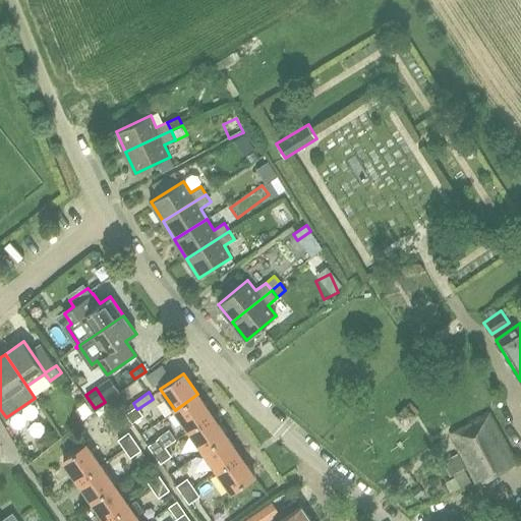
[(212,414),(197,394),(175,410),(188,430),(212,414)]
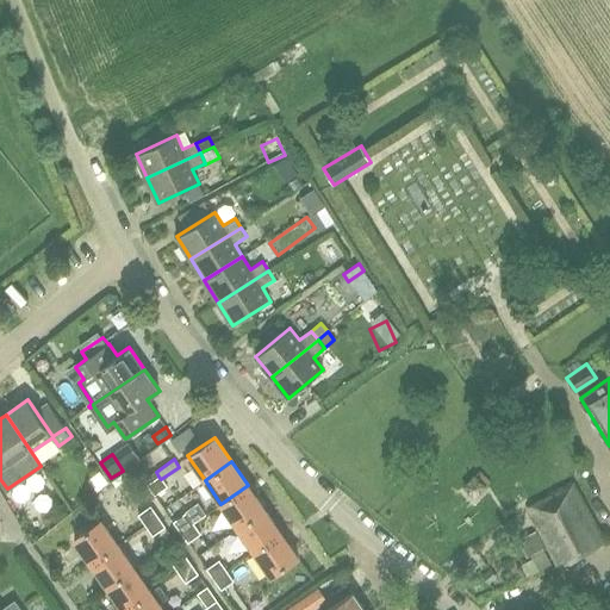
[(100,471),(88,480),(97,491),(109,483),(100,471)]
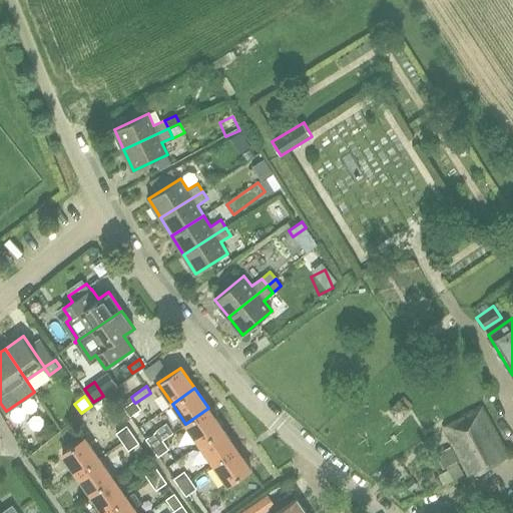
[(400,396),(389,407),(400,418),(411,407),(400,396)]
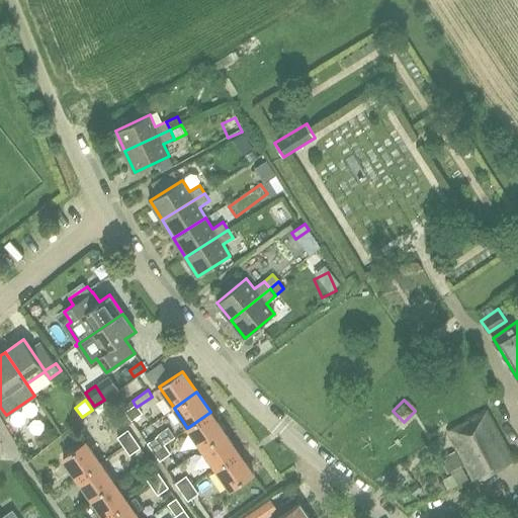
[(137,407),(135,405),(124,412),(131,421),(142,413),(137,407)]
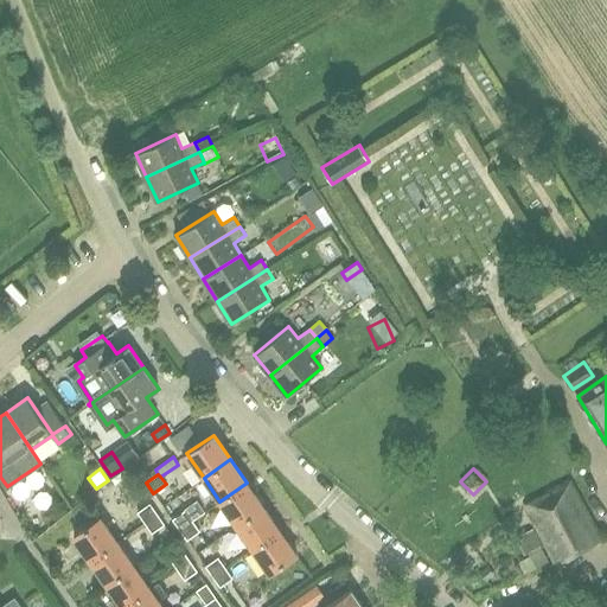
[(601,537),(569,481),(524,506),(556,563),(601,537)]
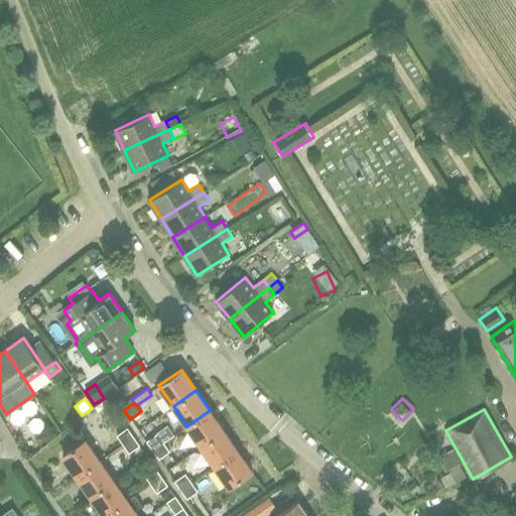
[(90,410),(77,422),(103,450),(116,438),(90,410)]
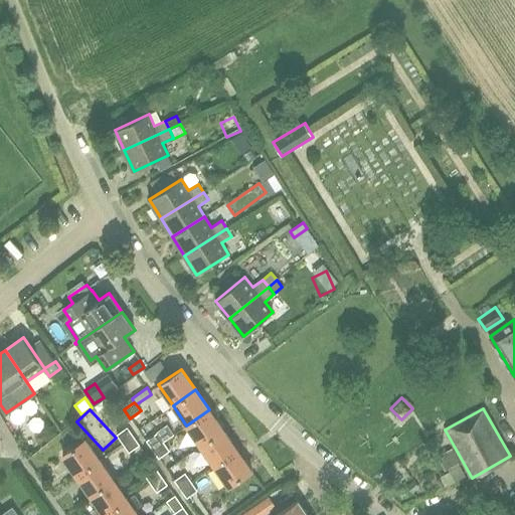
[(223,430),(209,409),(186,425),(200,445),(223,430)]
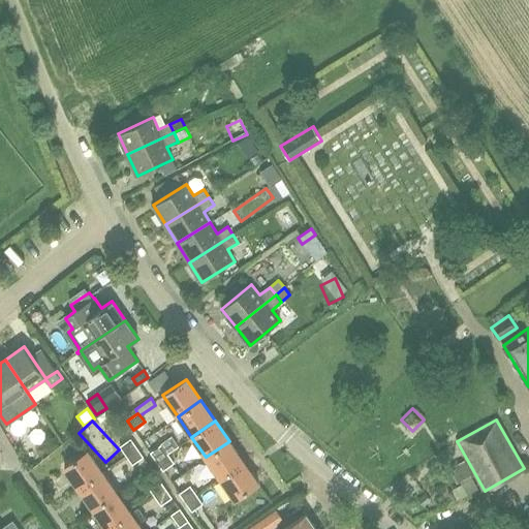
[(119,446),(125,456),(136,448),(130,439),(119,446)]
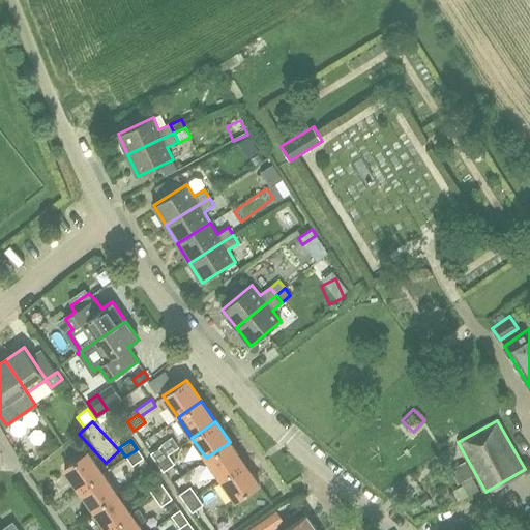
[(243,463),(230,442),(206,458),(221,478),(243,463)]
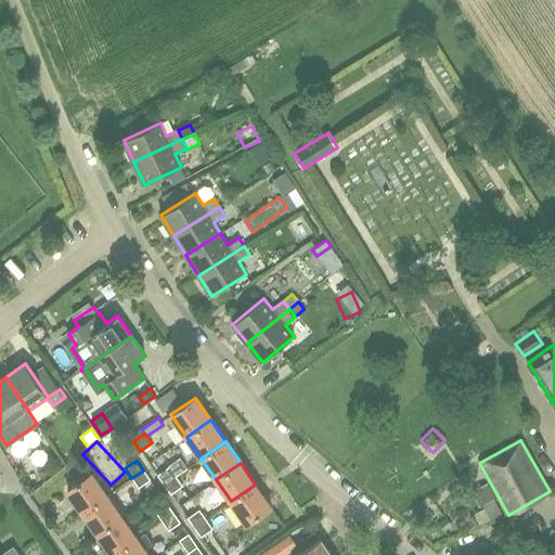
[(157,475),(164,485),(176,476),(169,467),(157,475)]
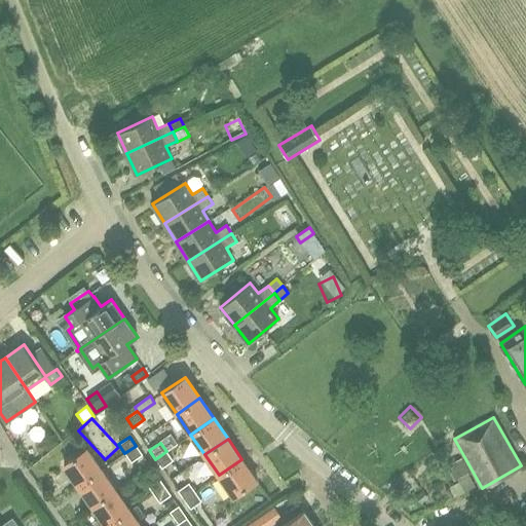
[(184,443),(167,451),(175,465),(191,458),(184,443)]
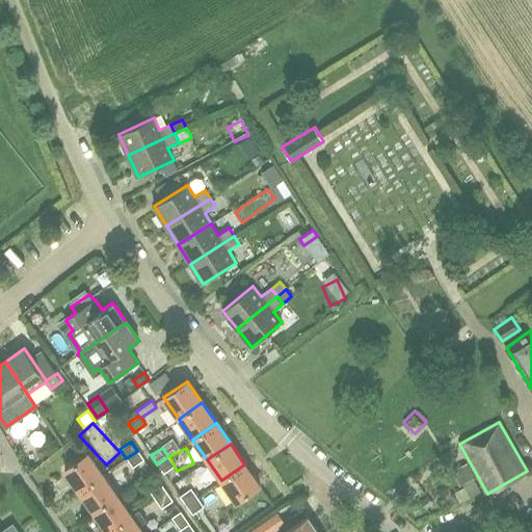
[(143,459),(137,451),(126,458),(132,468),(143,459)]
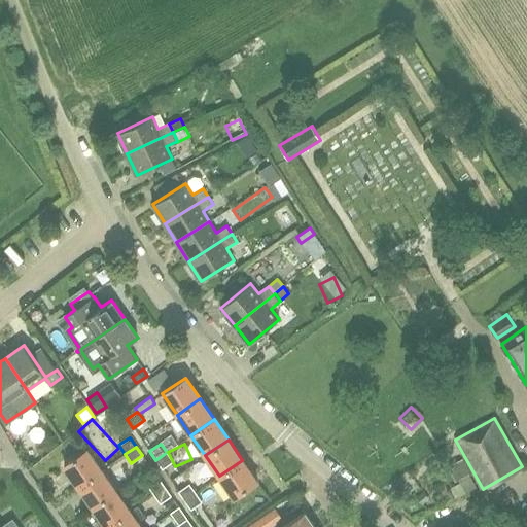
[(101,470),(86,450),(64,465),(78,487),(101,470)]
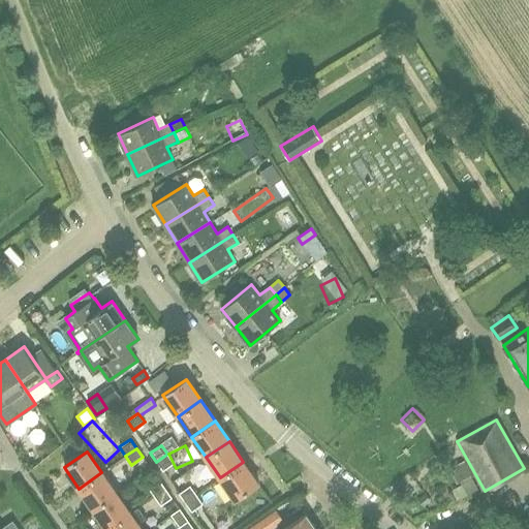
[(174,463),(167,454),(156,462),(162,471),(174,463)]
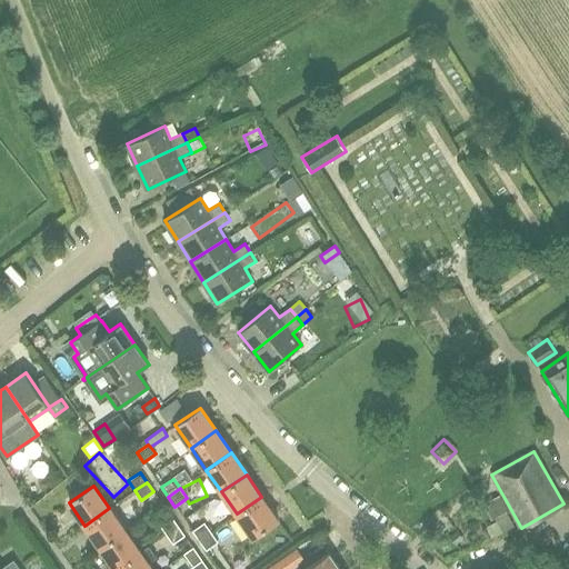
[(500,495),(487,501),(495,518),(508,511),(500,495)]
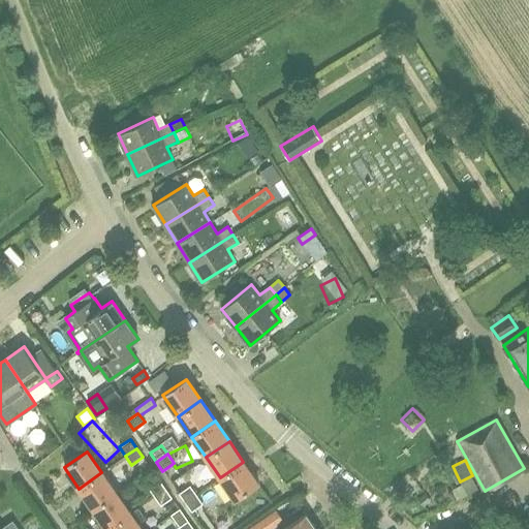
[(257,484),(247,468),(243,462),(220,477),(235,499),(257,484)]
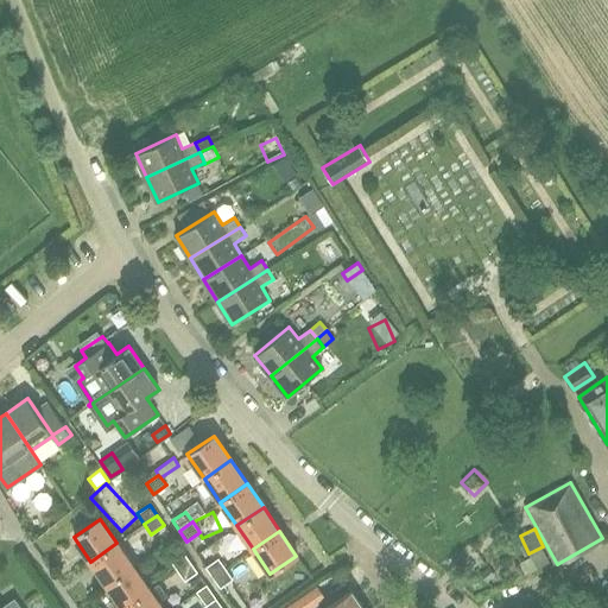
[(232,532),(211,549),(220,559),(240,543),(232,532)]
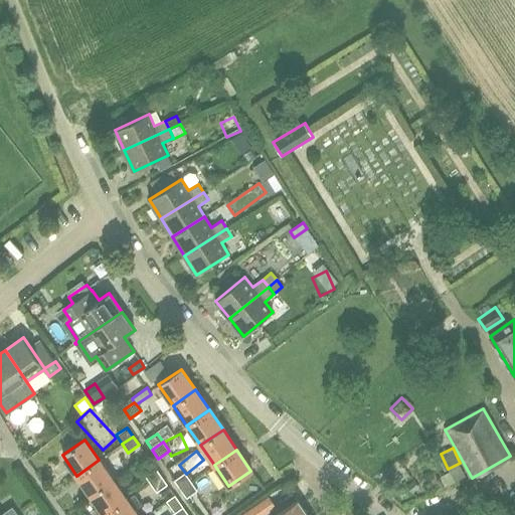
[(113,480),(99,460),(76,476),(91,495),(113,480)]
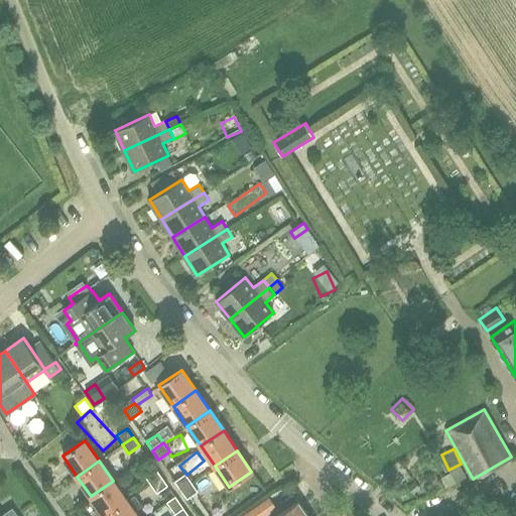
[(144,476),(150,485),(161,477),(155,468),(144,476)]
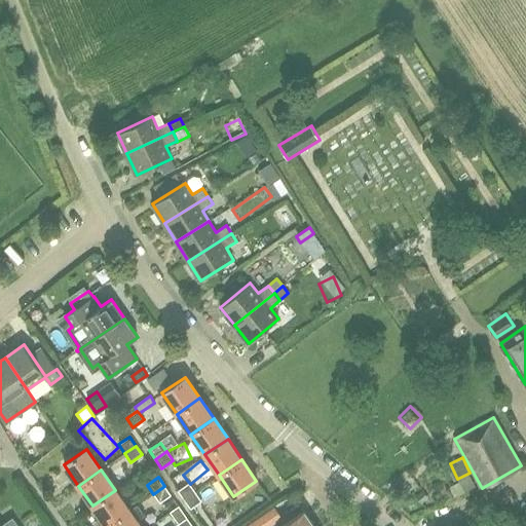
[(178,491),(184,499),(194,492),(188,483),(178,491)]
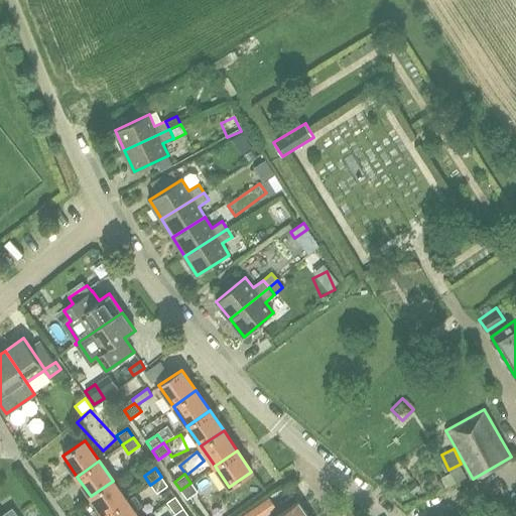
[(167,486),(161,477),(150,485),(156,493),(167,486)]
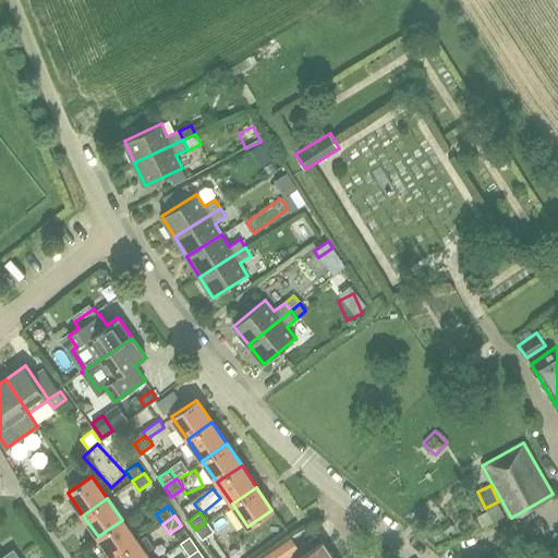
[(137,541),(122,520),(98,536),(113,557),(137,541)]
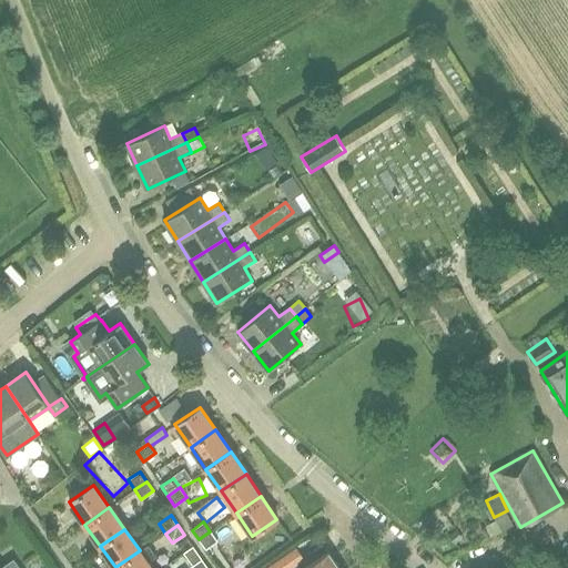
[(217,541),(210,531),(199,539),(205,549),(217,541)]
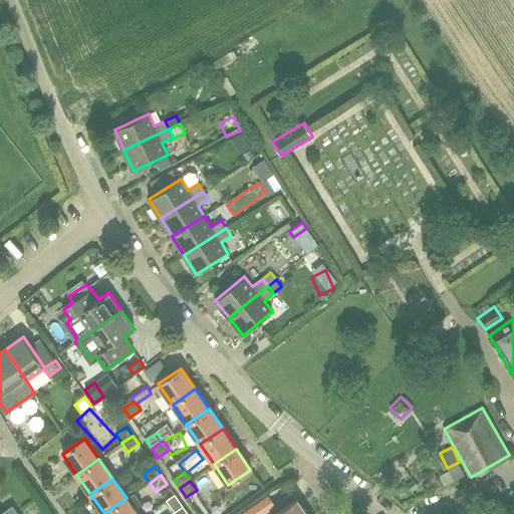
[(142,503),(135,493),(126,498),(104,513),(103,513),(137,513),(134,509),(142,503)]
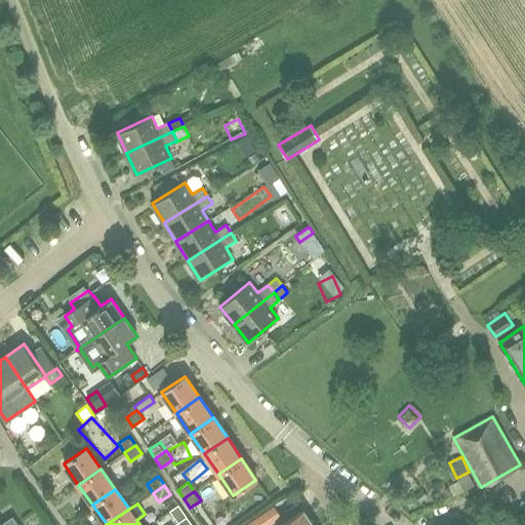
[(244,524),(269,524),(279,519),(272,507),(244,524)]
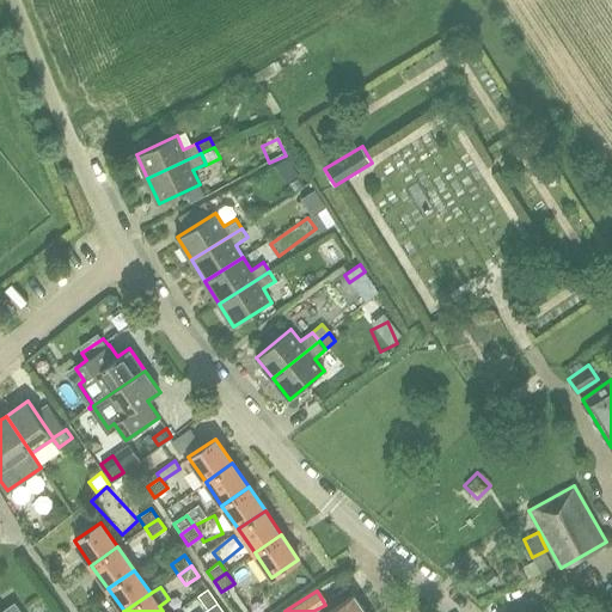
[(367,611),(355,593),(326,611),(367,611)]
